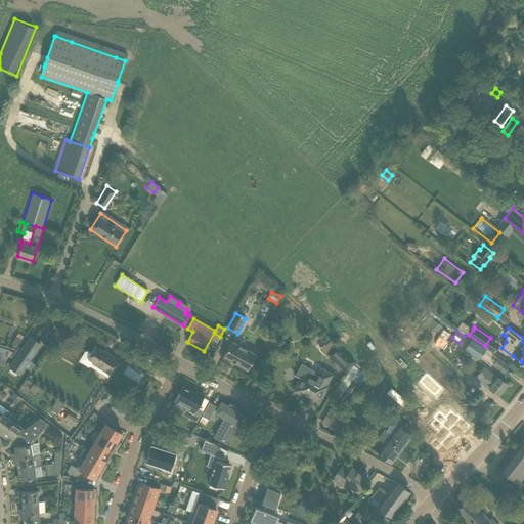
[(14,360),(9,366),(19,374),(40,344),(30,337),(18,353),(14,360)]
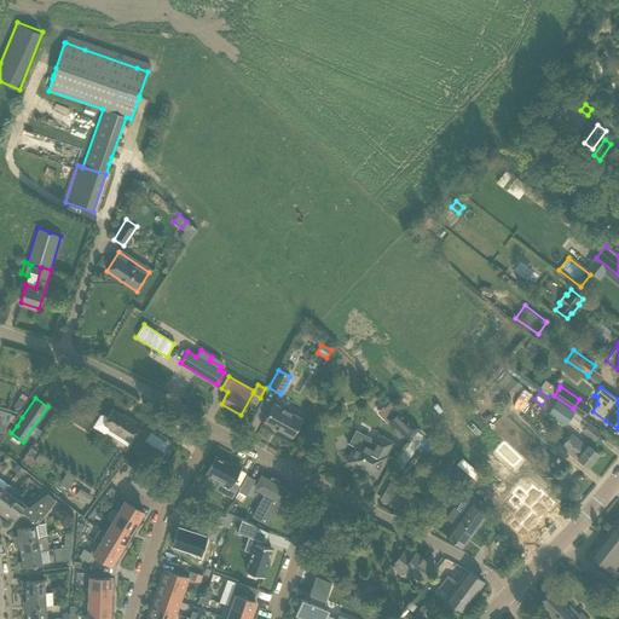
[(556,400),(548,412),(565,424),(573,412),(556,400)]
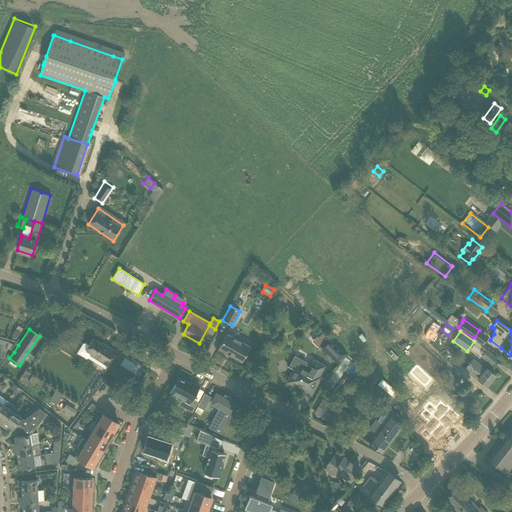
[(323,332),(318,338),(322,342),(318,345),(330,356),(333,359),(336,362),(340,358),(344,354),(323,332)]
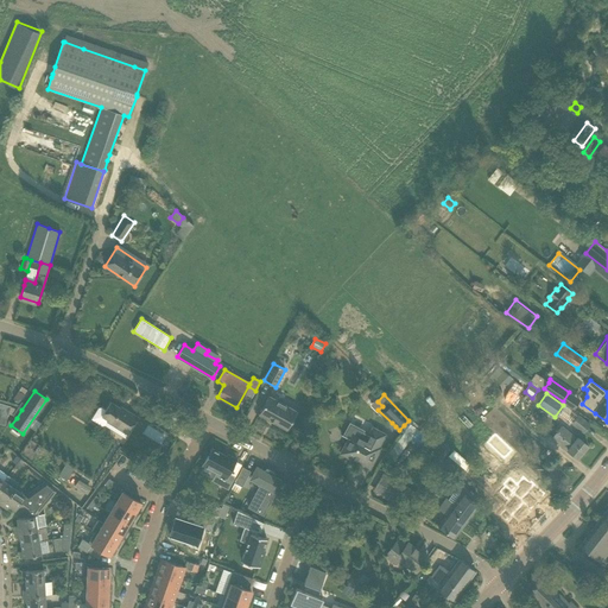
[(286,430),(297,411),(268,396),(259,415),(286,430)]
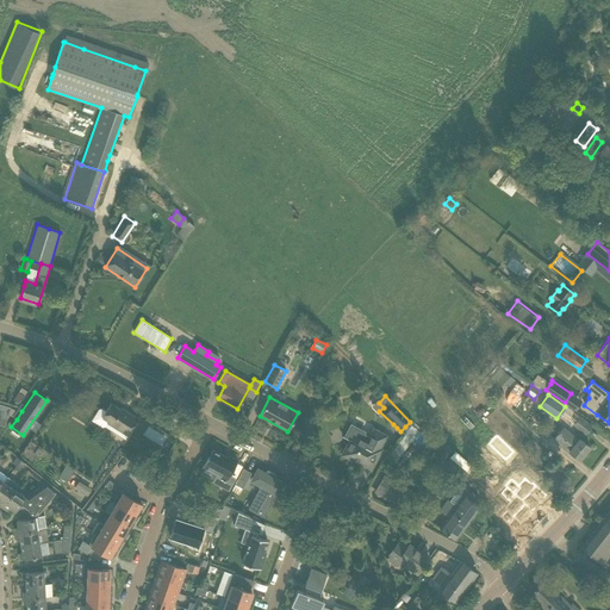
[(107,423),(128,435),(138,419),(125,411),(124,412),(111,404),(106,411),(101,409),(99,410),(92,421),(101,428),(105,427),(107,423)]
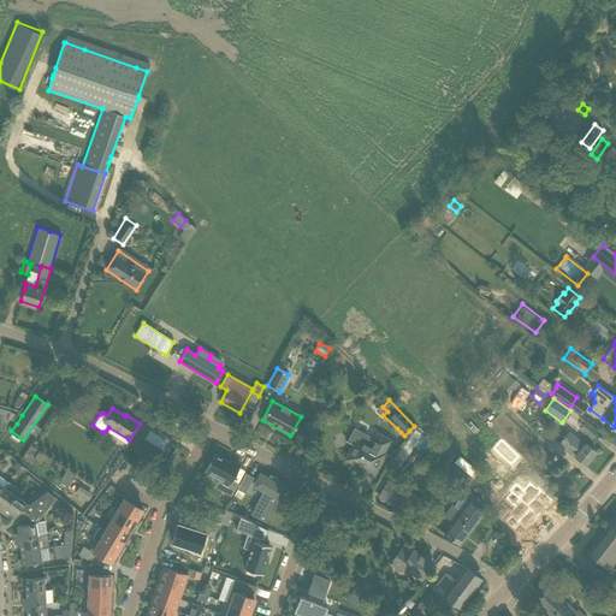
[(5,410),(0,424),(0,430),(5,431),(9,420),(11,412),(5,410)]
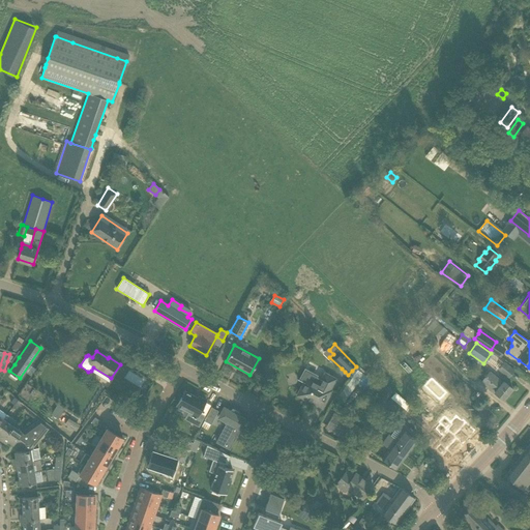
[(514,371),(504,362),(498,371),(507,378),(514,371)]
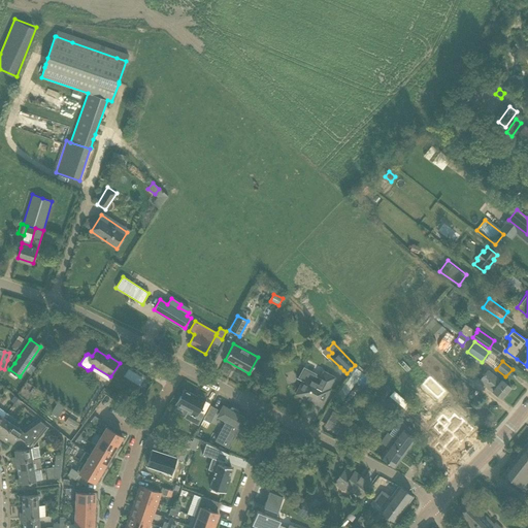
[(321,406),(330,388),(329,388),(335,376),(323,370),(319,380),(309,374),(307,369),(300,372),(303,382),(296,395),(303,399),(304,398),(321,406)]
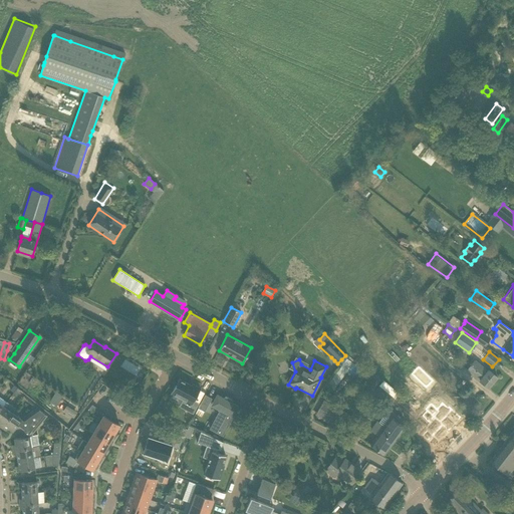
[(474,359),(466,370),(488,388),(497,376),(489,370),(487,372),(483,369),(484,368),(474,359)]
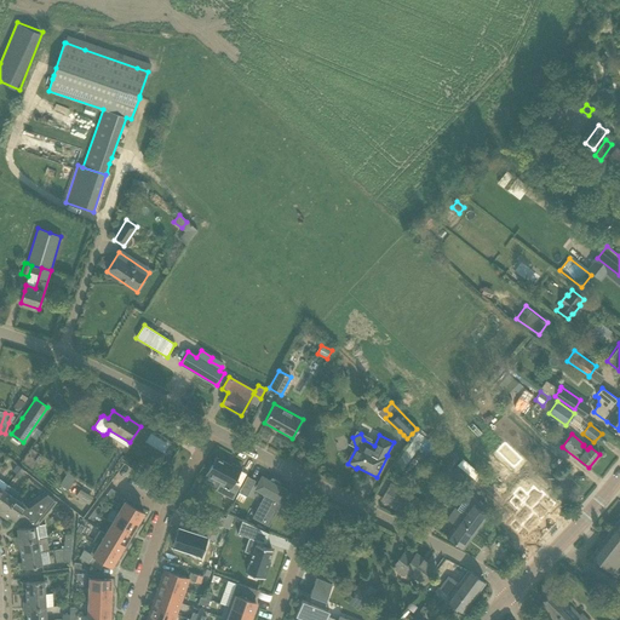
[(505,443),(497,452),(514,469),(522,459),(505,443)]
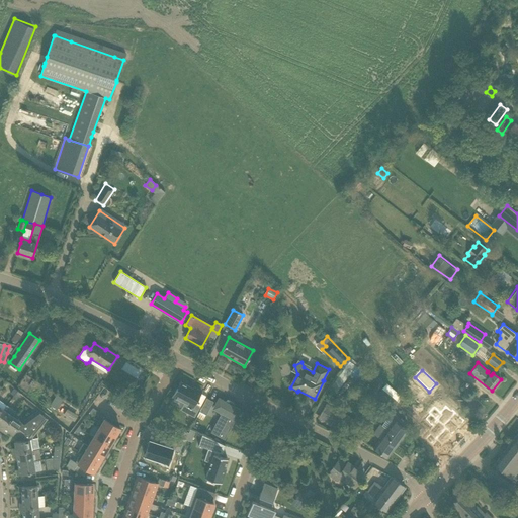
[(180,381),(173,397),(184,403),(180,410),(194,417),(200,406),(194,404),(201,391),(193,386),(193,389),(180,381)]
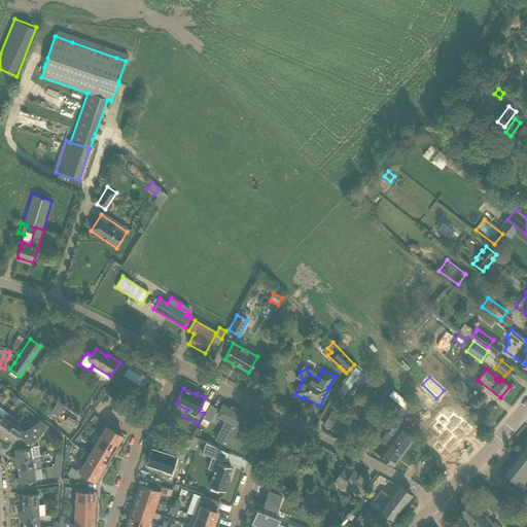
[(16,405),(21,400),(14,395),(10,399),(16,405)]
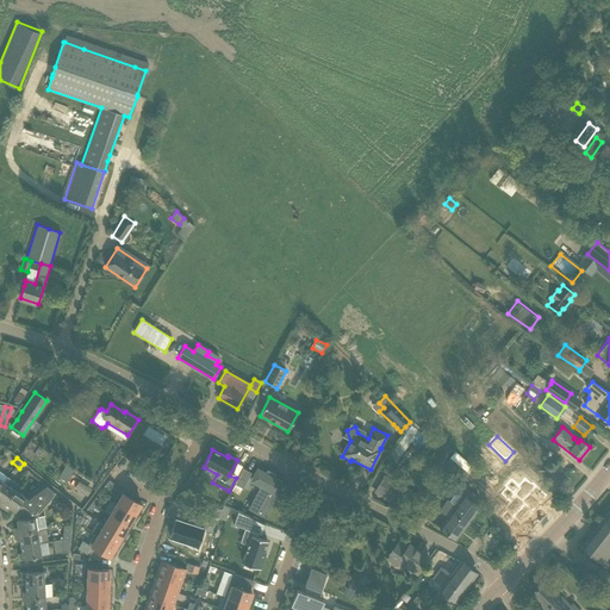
[(265,516),(284,483),(274,478),(275,477),(266,473),(257,468),(250,481),(261,487),(250,508),(249,508),(265,516)]
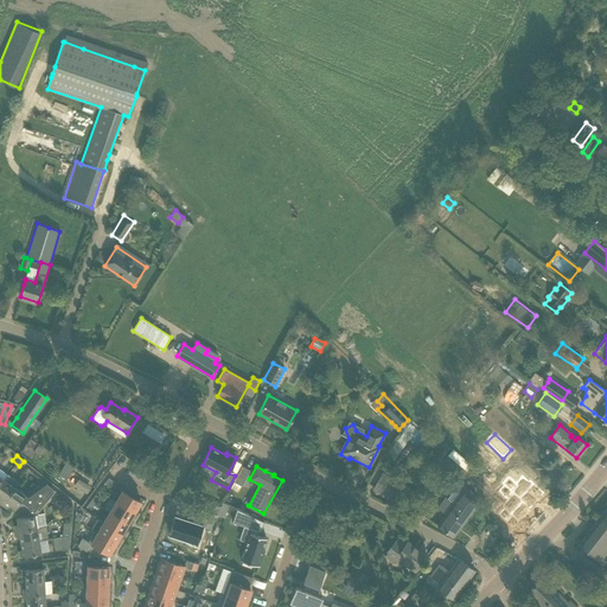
[(242,485),(249,471),(242,467),(234,481),(242,485)]
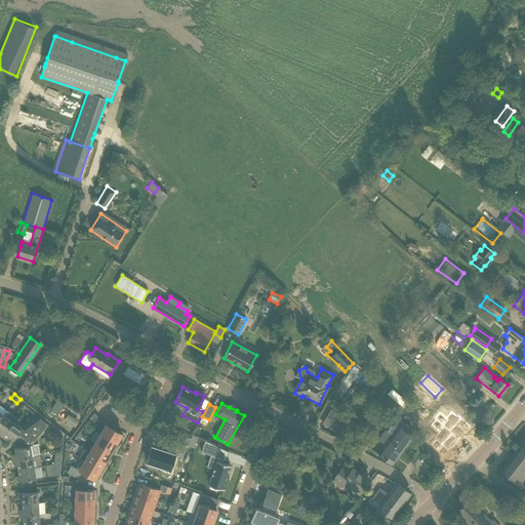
[(3,415),(0,419),(0,436),(1,437),(12,421),(16,415),(7,409),(7,410),(3,415)]
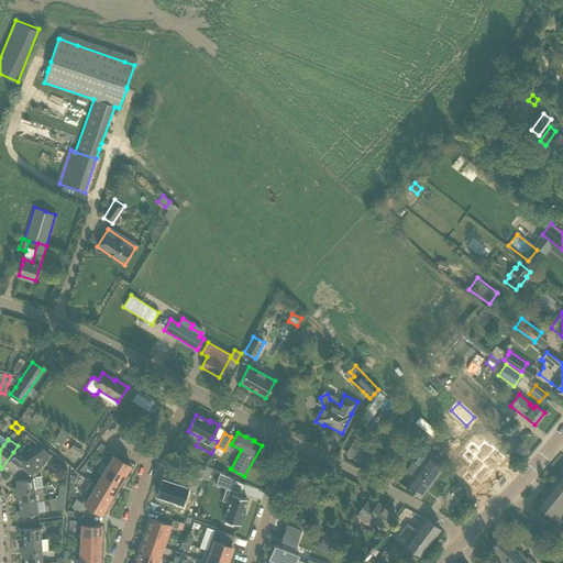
[(345,454),(381,474),(389,459),(354,439),(345,454)]
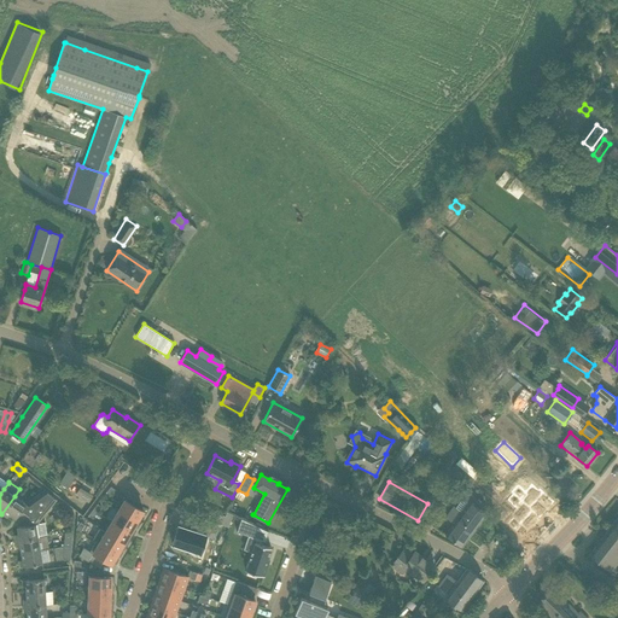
[(518,487),(512,494),(516,497),(540,519),(551,507),(551,506),(552,505),(538,491),(537,491),(531,485),(530,487),(530,488),(525,493),(518,487)]
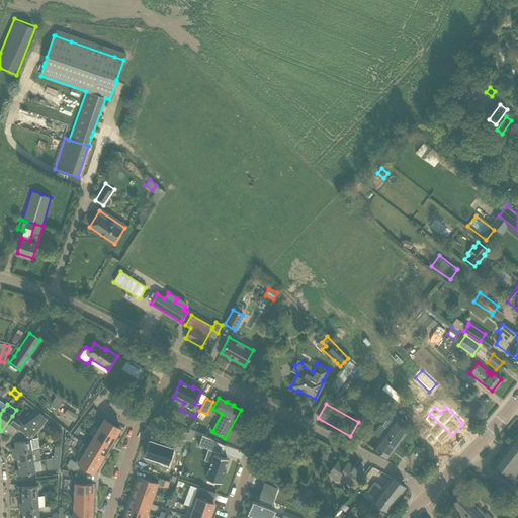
[(67,409),(63,415),(74,421),(77,416),(67,409)]
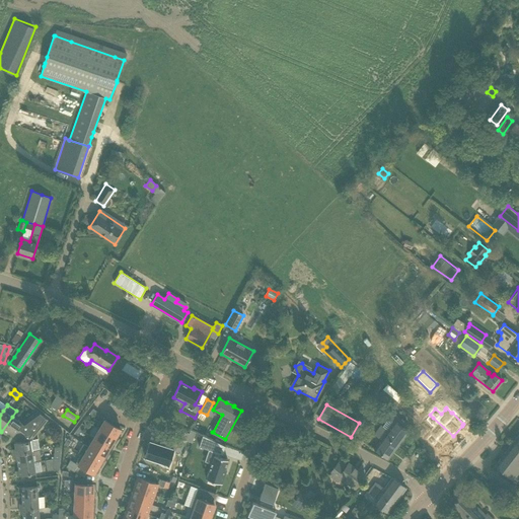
[(15,432),(21,435),(24,433),(42,416),(38,412),(21,423),(12,417),(1,432),(6,435),(7,433),(12,436),(15,432)]
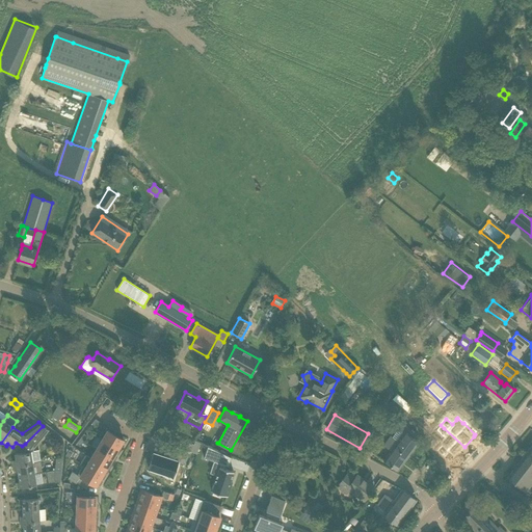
[(397,471),(418,442),(416,441),(419,435),(400,422),(396,428),(398,429),(392,437),(391,435),(383,446),(390,451),(382,460),(397,471)]
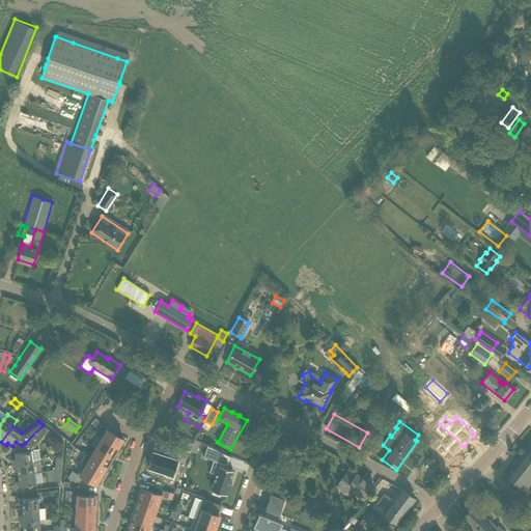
[(14,465),(40,460),(38,449),(33,450),(33,448),(49,429),(43,425),(25,443),(22,445),(23,451),(15,453),(16,458),(12,459),(14,465)]
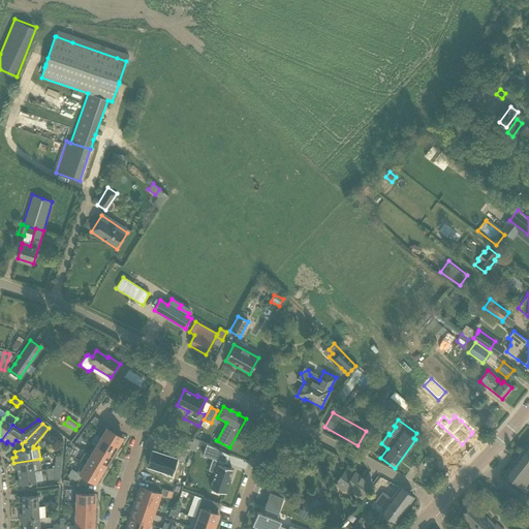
[(438,444),(434,449),(446,460),(454,453),(455,454),(460,447),(459,446),(462,444),(441,426),(436,431),(442,436),(441,437),(437,442),(438,443),(438,444)]
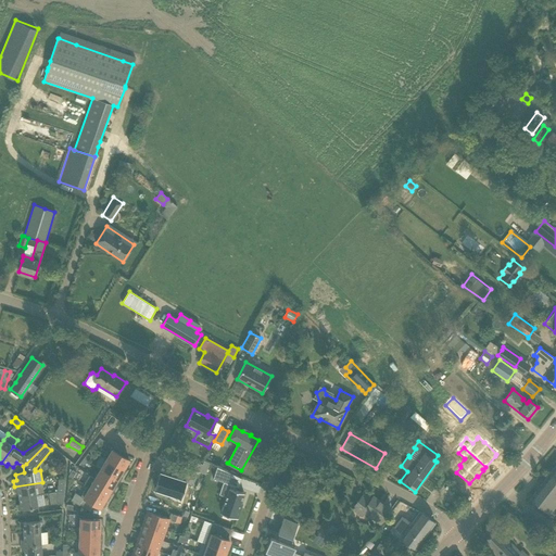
[(112,450),(106,459),(123,469),(128,459),(112,450)]
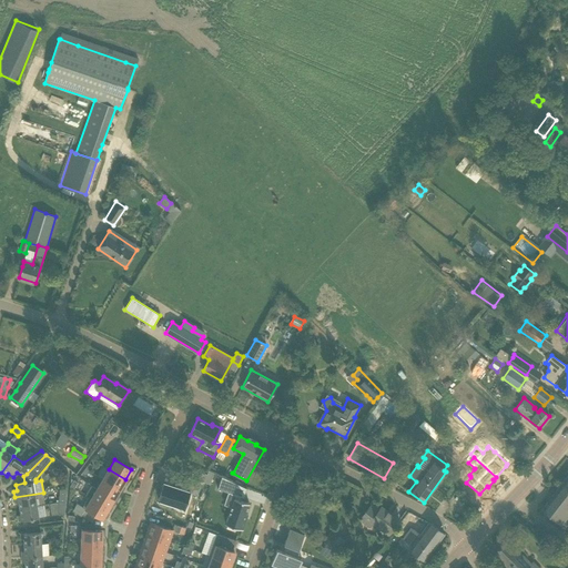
[(109,469),(103,479),(120,489),(125,479),(109,469)]
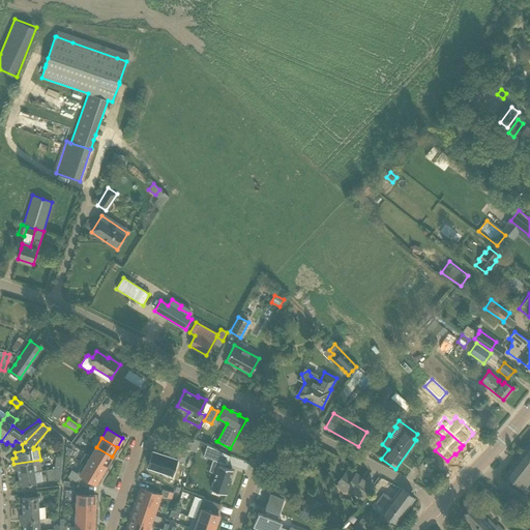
[(186,441),(184,448),(196,451),(198,445),(193,443),(186,441)]
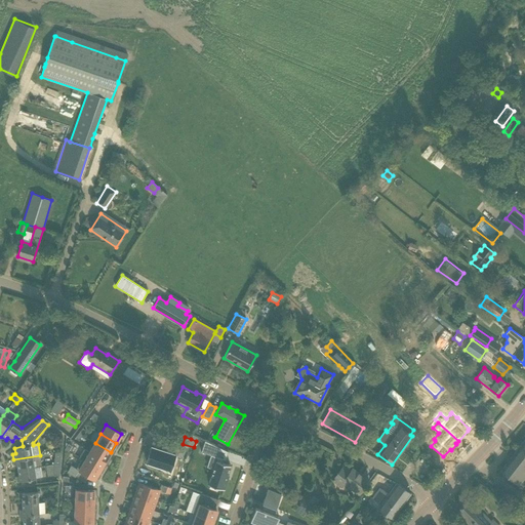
[(524,438),(499,472),(518,486),(524,476),(524,438)]
